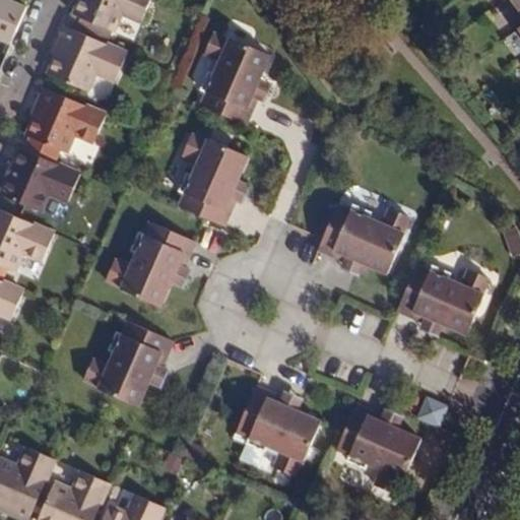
[(0,0),(0,41),(7,44),(21,13),(22,6),(8,0),(1,0),(0,0)]
